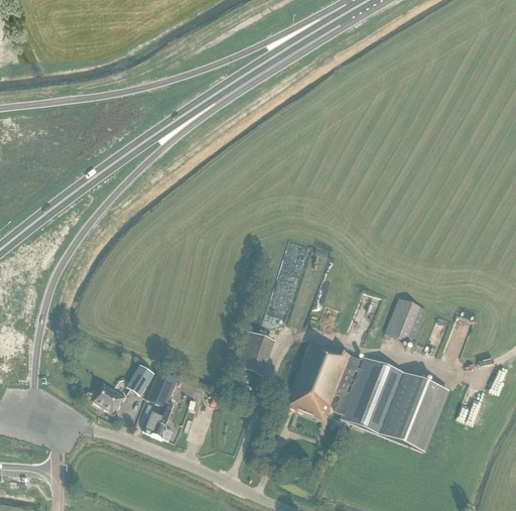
[(411,343),(425,307),(399,296),(385,332),(411,343)]
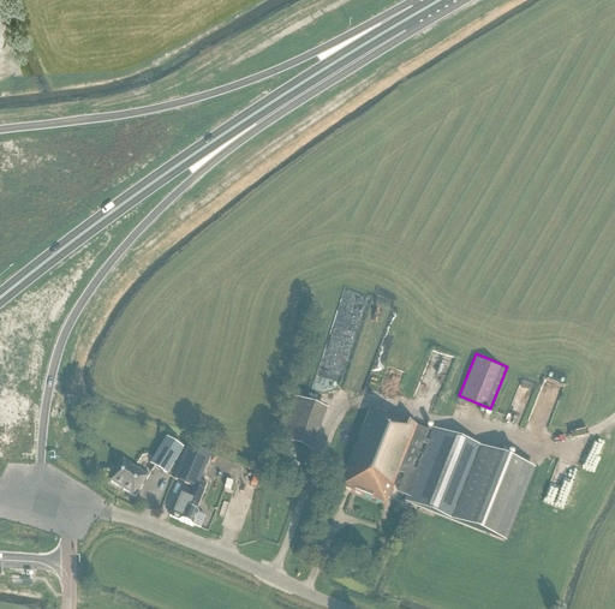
[(310,446),(324,404),(296,394),(281,436),(310,446)]
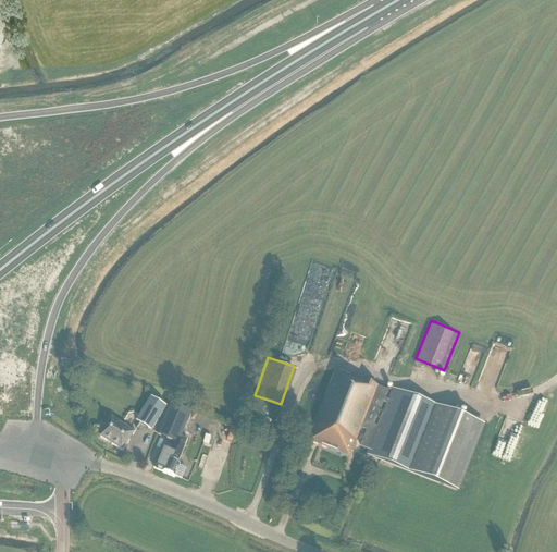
[(52,362),(48,364),(56,379),(60,377),(52,362)]
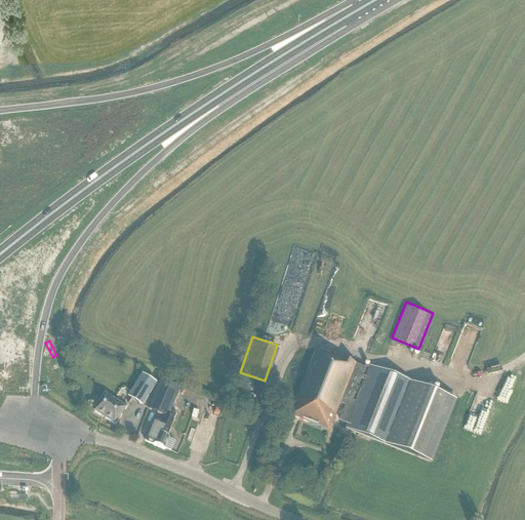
[(347,424),(429,455),(452,393),(370,361),(366,372),(363,371),(366,363),(356,359),(317,344),(291,411),(330,427),(340,399),(347,401),(340,416),(348,420),(347,424)]
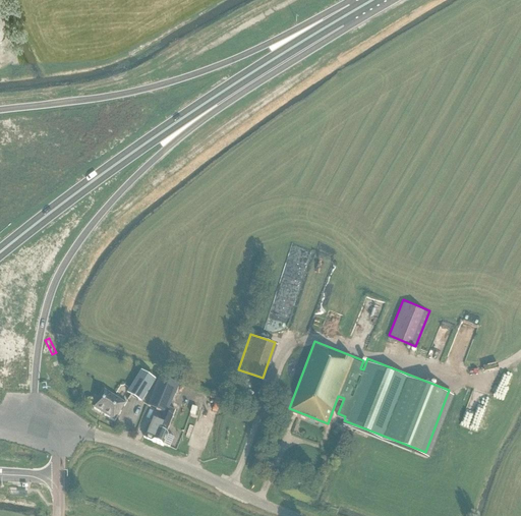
[(141,398),(156,377),(140,367),(127,389),(141,398)]
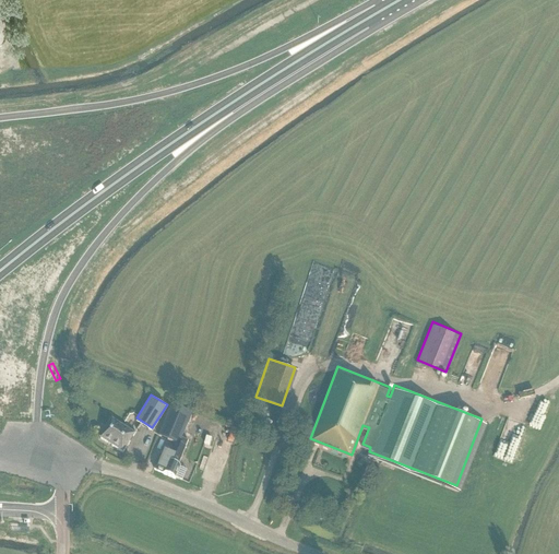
[(179,461),(189,436),(182,434),(192,410),(171,401),(158,432),(173,438),(174,437),(177,438),(174,447),(164,444),(155,466),(165,469),(164,470),(176,474),(181,461),(179,461)]
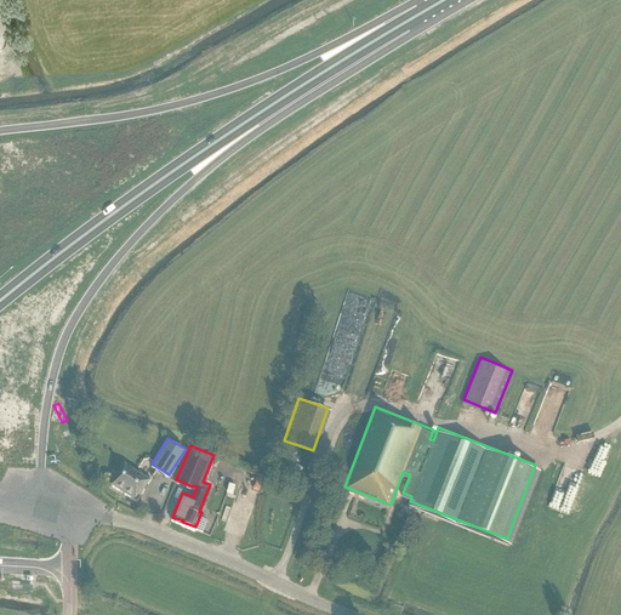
[(136,497),(149,477),(124,460),(110,482),(136,497)]
